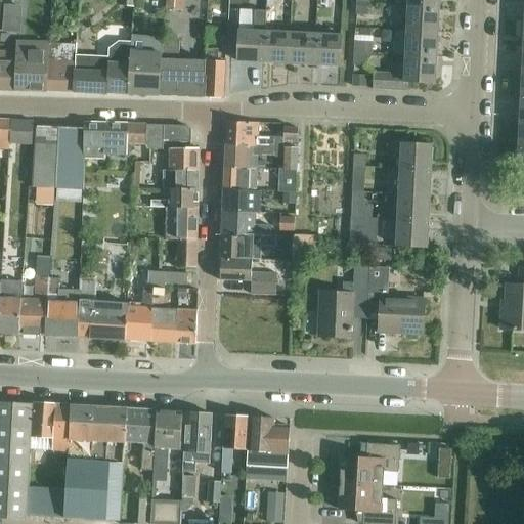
[(134,0),(119,0),(119,6),(134,8),(134,0)]
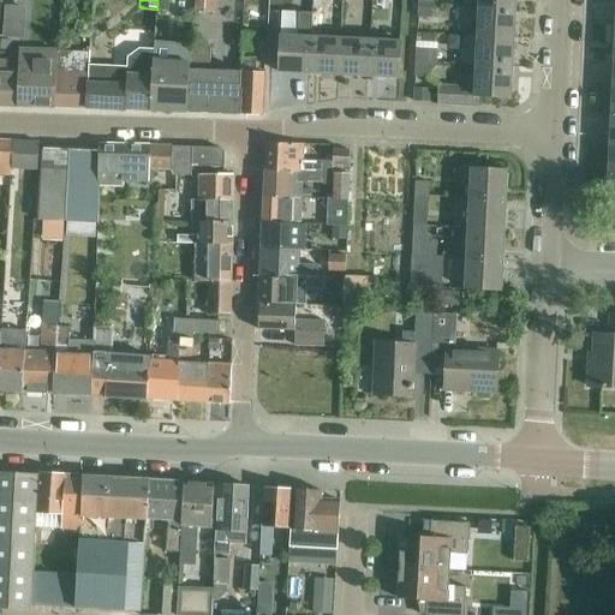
[(195,0),(195,13),(215,15),(216,0),(195,0)]
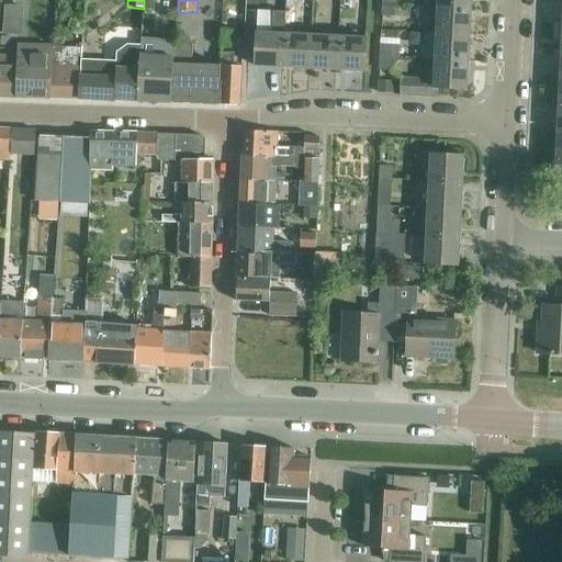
[(234,0),(223,0),(223,18),(234,18),(234,0)]
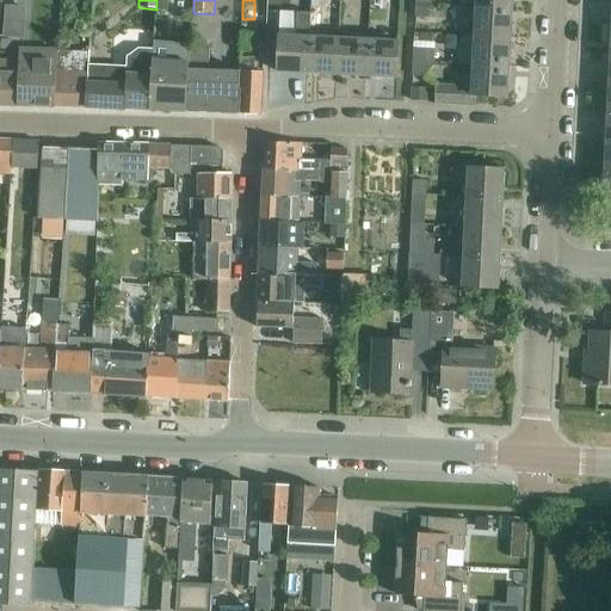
[(430,6),(415,5),(414,18),(429,19),(430,6)]
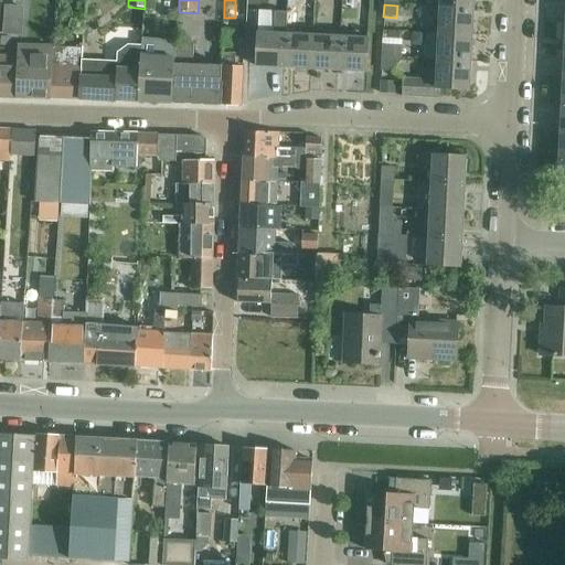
[(439,6),(438,32),(471,34),(472,8),(439,6)]
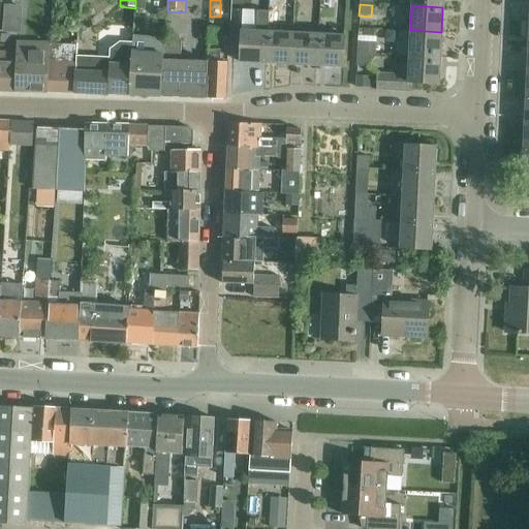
[(240,62),(266,64),(268,33),(269,12),(257,12),(256,32),(241,32),(240,62)]
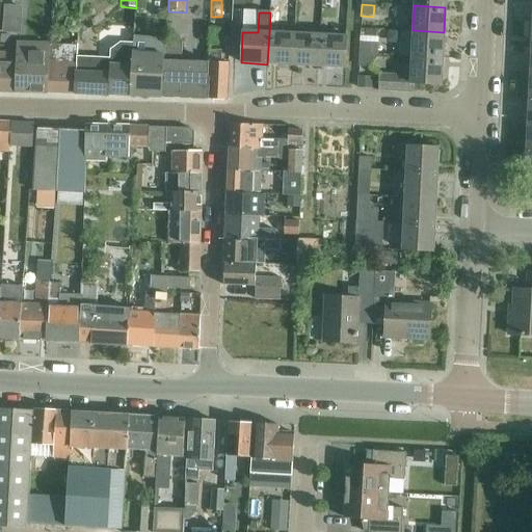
[(399,56),(411,56),(443,58),(444,32),(413,30),(400,30),(399,56)]
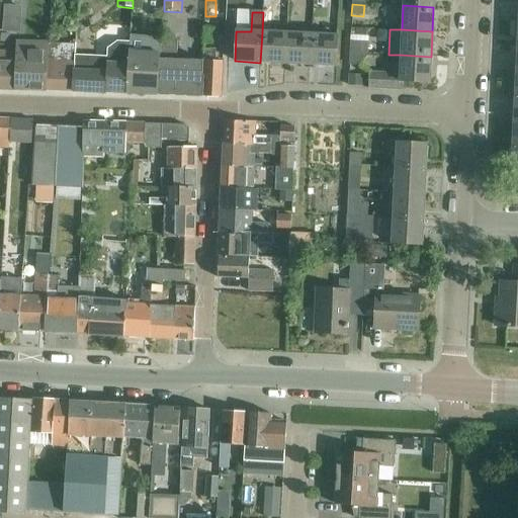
[(260,63),(286,64),(287,33),(262,32),(260,63)]
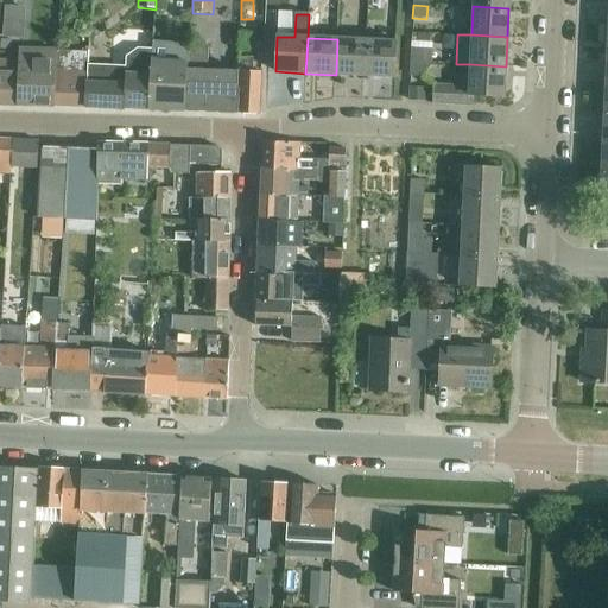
[(336,75),(365,76),(366,40),(337,39),(336,75)]
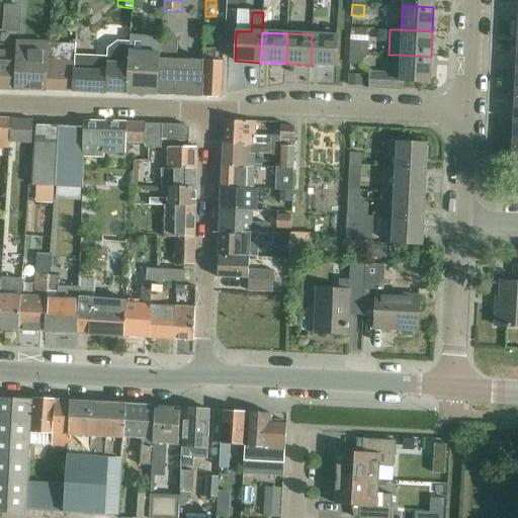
[(312,34),(311,65),(336,66),(338,36),(312,34)]
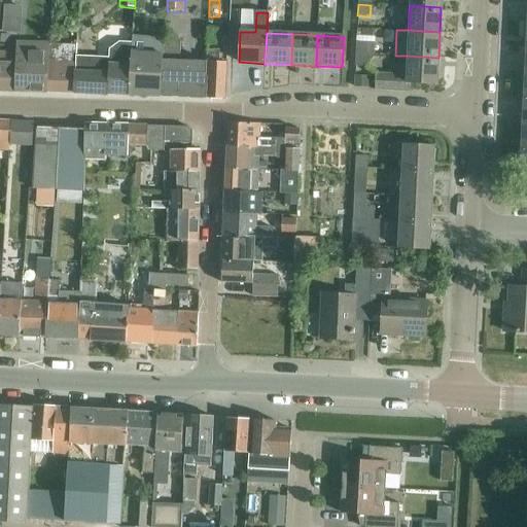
[(109,95),(130,96),(132,53),(132,43),(119,42),(110,49),(109,58),(76,57),(75,94),(109,96),(109,95)]
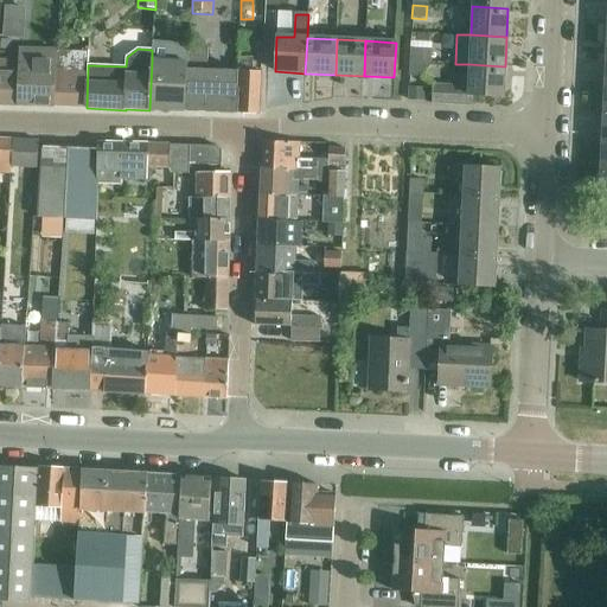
[(209,50),(189,49),(189,63),(186,85),(185,112),(237,114),(238,91),(236,90),(237,71),(208,70),(209,50)]
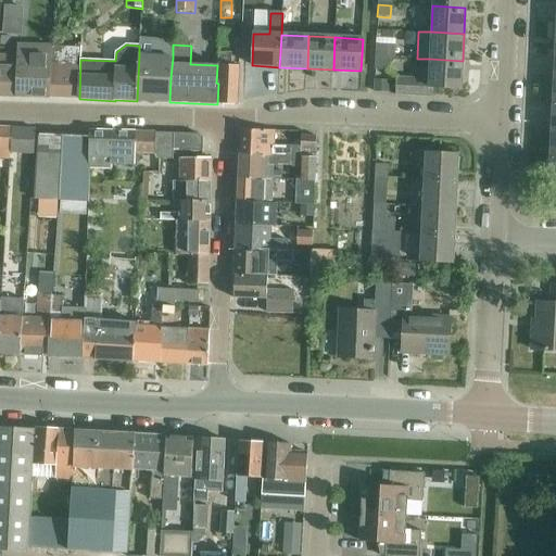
[(394,58),(395,46),(377,46),(376,57),(388,58),(394,58)]
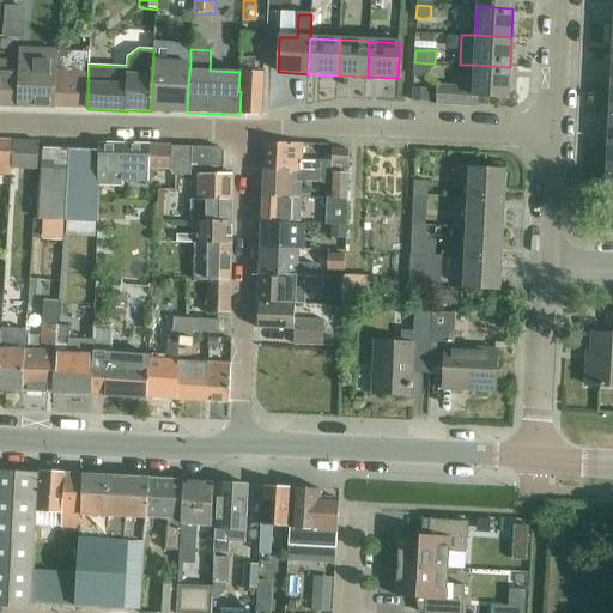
[(55,109),(55,108),(56,53),(20,52),(20,60),(18,108),(55,109)]
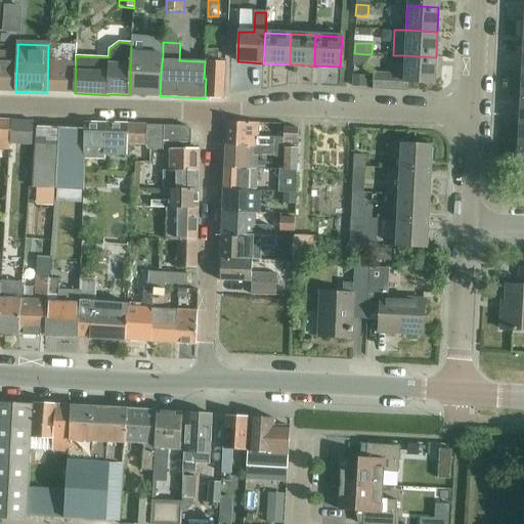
[(75,93),(76,56),(76,46),(48,45),(47,92),(75,93)]
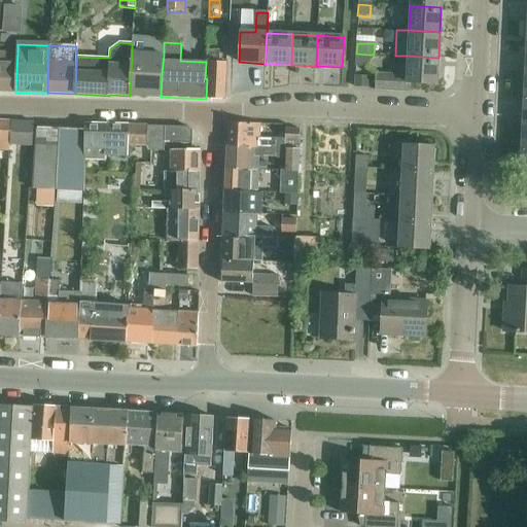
[(0,93),(15,93),(18,51),(13,50),(13,56),(0,55),(0,93)]
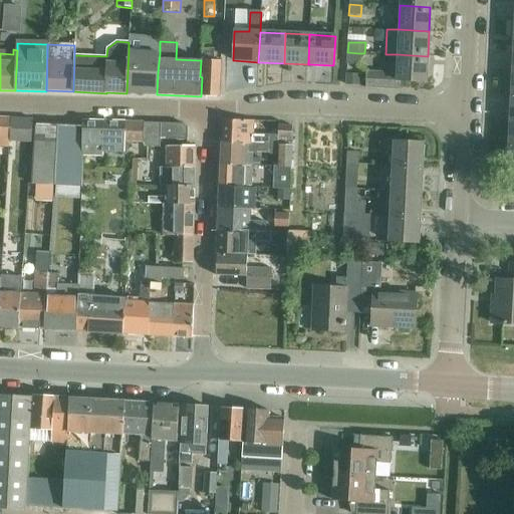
[(202,77),(201,96),(218,97),(220,60),(212,60),(213,49),(202,49),(201,60),(200,76),(202,77)]
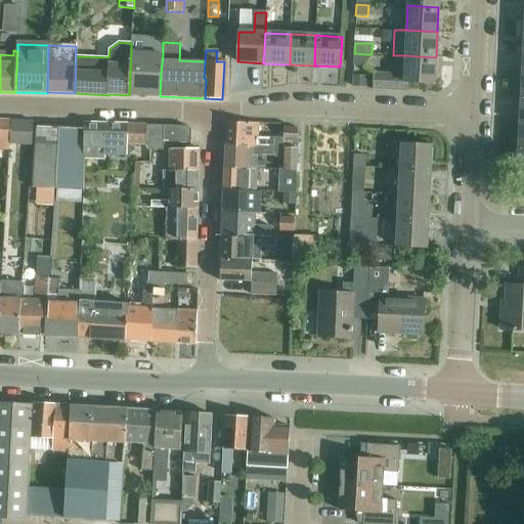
[(129,95),(160,96),(161,74),(163,54),(131,52),(129,95)]
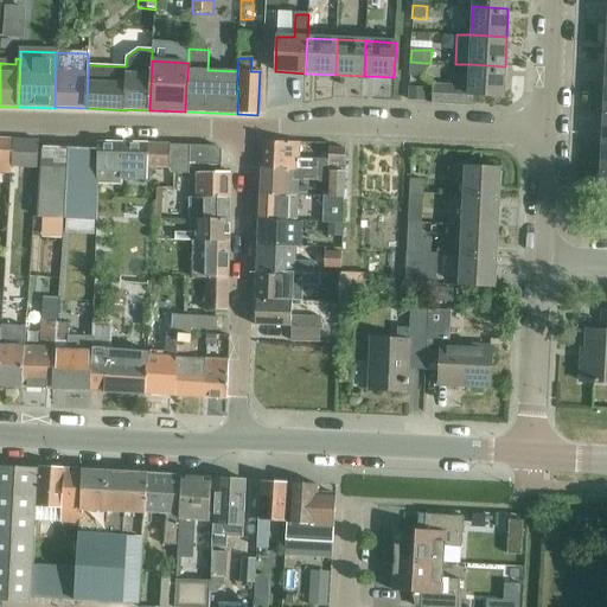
[(410,64),(410,77),(422,78),(423,63),(410,62),(410,64)]
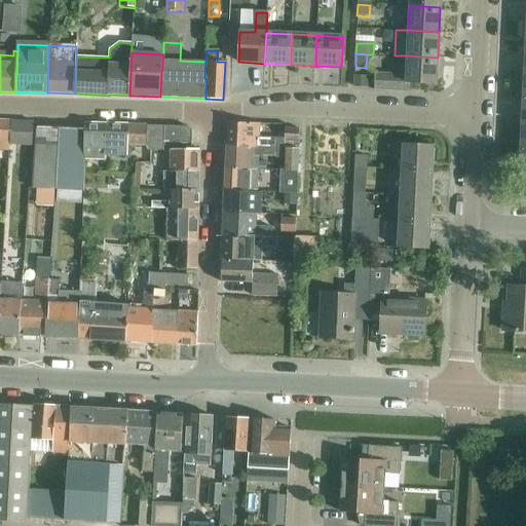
[(438,58),(407,55),(406,76),(375,74),(375,90),(410,91),(410,84),(437,85),(438,58)]
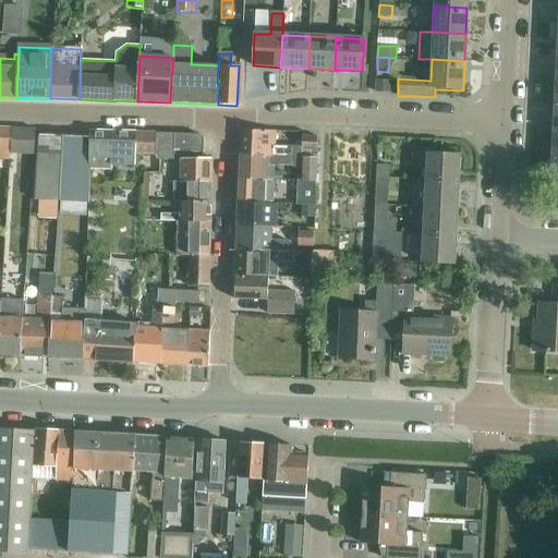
[(12,130),(0,129),(0,159),(10,160),(10,155),(11,155),(12,130)]
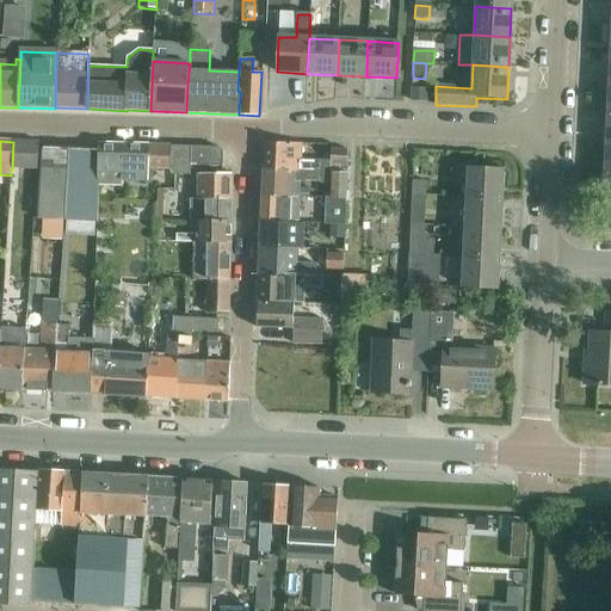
[(38,143),(13,142),(12,170),(37,171),(38,143)]
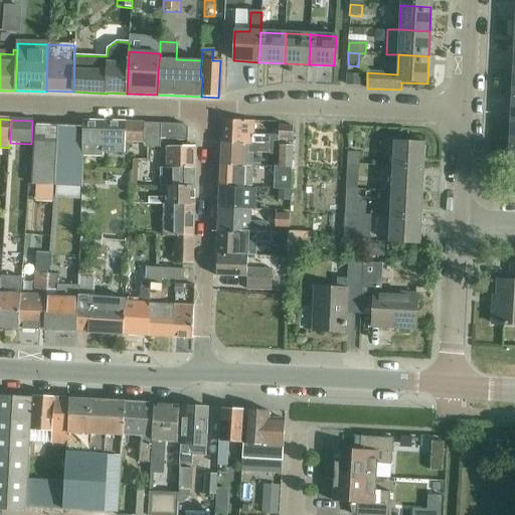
[(223,121),(222,143),(294,146),(295,127),(278,127),(278,136),(252,135),(253,122),(223,121)]
